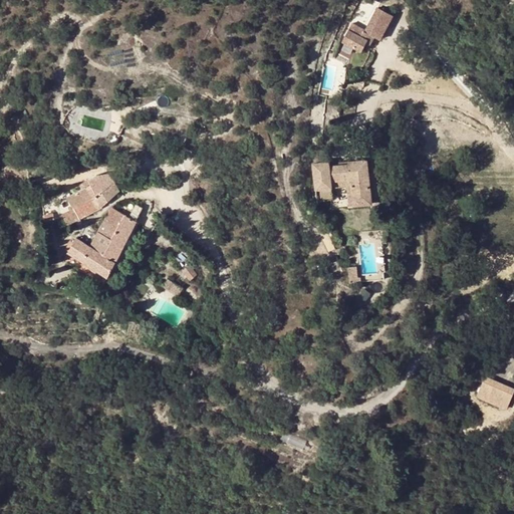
[(348,0),(348,3),(366,10),(368,0),(348,0)]
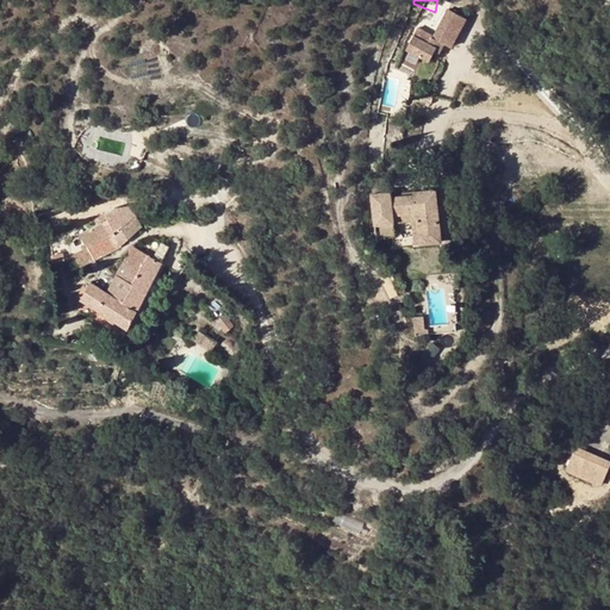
[(452,48),(466,17),(447,7),(434,33),(417,26),(403,57),(414,62),(416,57),(425,62),(435,41),(452,48)]
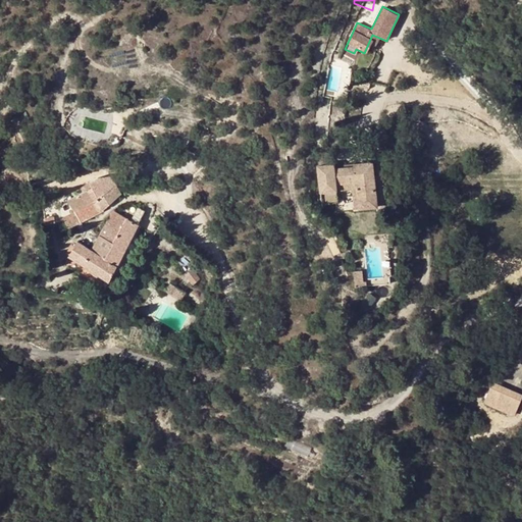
[(310,152),(318,186),(335,183),(332,171),(352,166),(358,191),(378,185),(367,142),(348,147),(349,151),(328,156),(326,148),(310,152)]
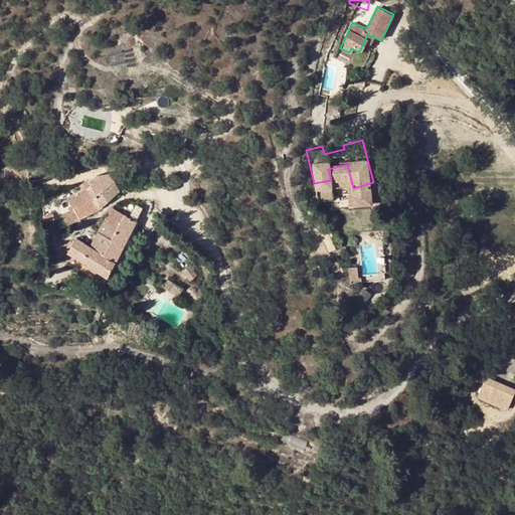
[(94,178),(98,184),(103,191),(112,185),(106,178),(102,173),(94,178)]
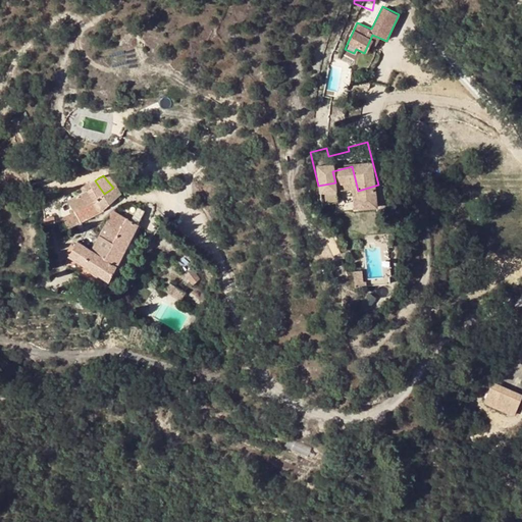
[(77,199),(91,219),(112,208),(104,194),(99,187),(77,199)]
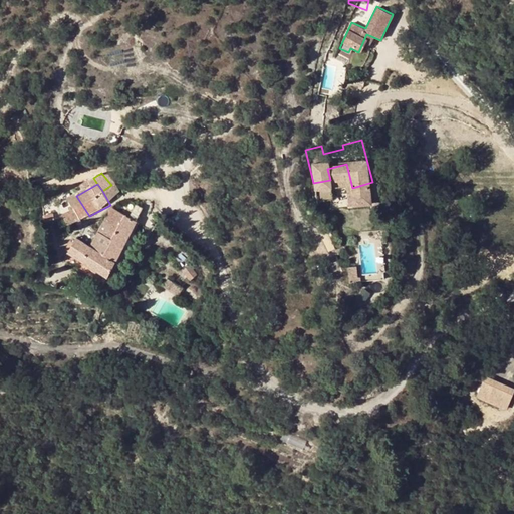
[(70,208),(68,204),(60,193),(53,195),(59,217),(67,215),(69,210),(70,208)]
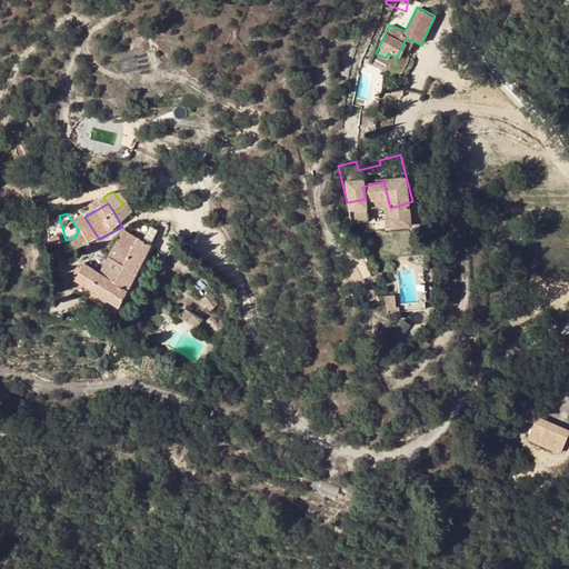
[(78,283),(113,308),(157,239),(133,223),(100,272),(91,266),(78,283)]
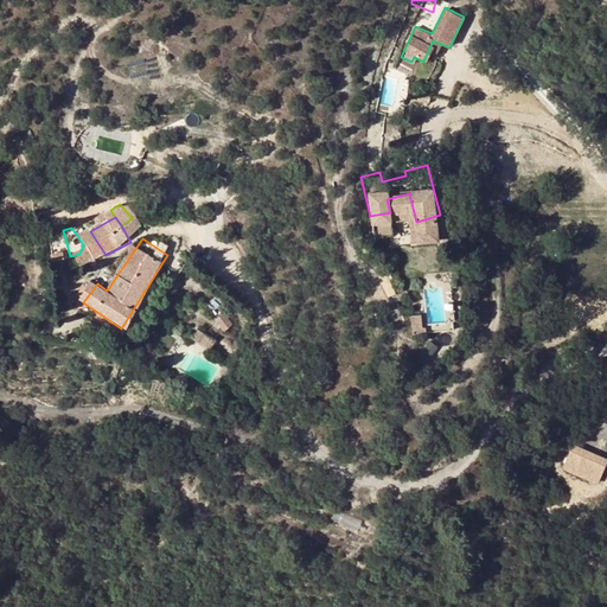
[(186,279),(179,274),(172,286),(178,289),(186,279)]
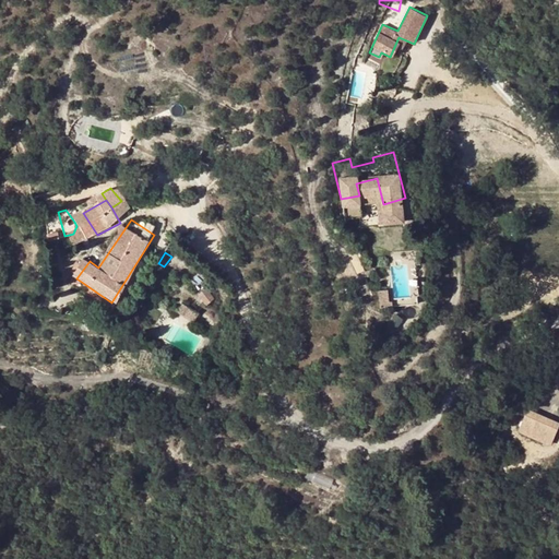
[(188,296),(194,308),(203,304),(197,292),(188,296)]
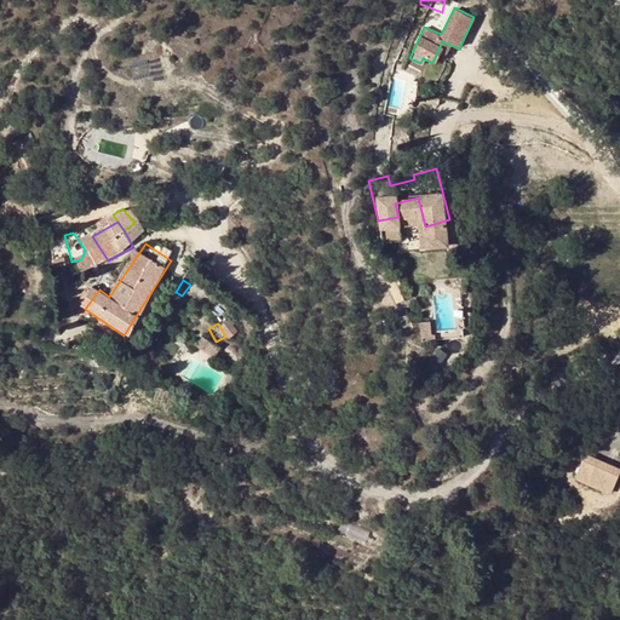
[(188,339),(205,355),(211,349),(195,332),(188,339)]
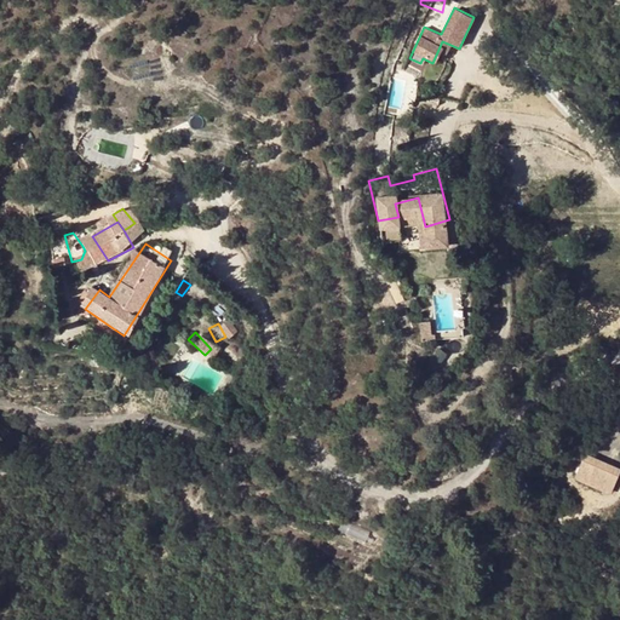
[(619,466),(584,453),(574,480),(609,493),(619,466)]
